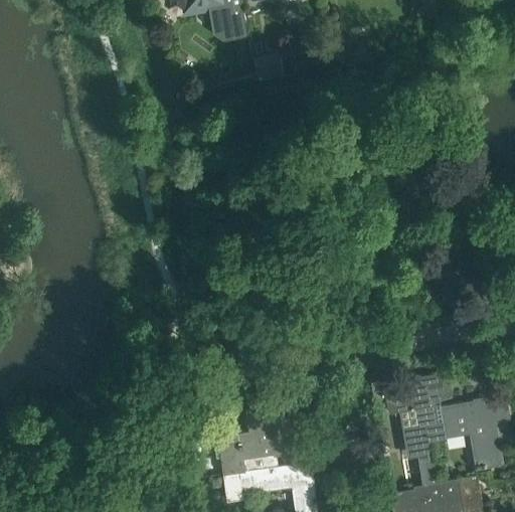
[(248,37),(241,0),(194,0),(197,12),(196,13),(196,14),(208,12),(211,27),(223,25),(229,29),(231,40),(248,37)]
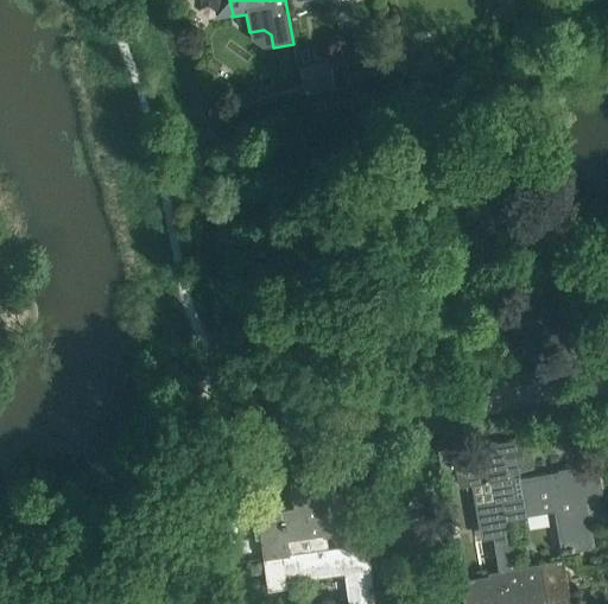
[(387,53),(368,57),(372,76),(391,72),(387,53)]
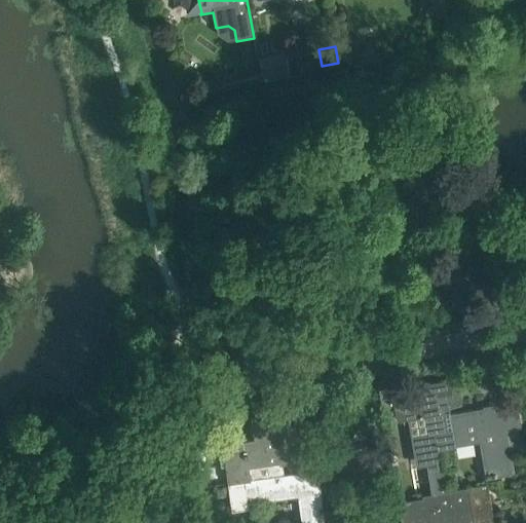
[(276,62),(260,65),(263,80),(279,77),(276,62)]
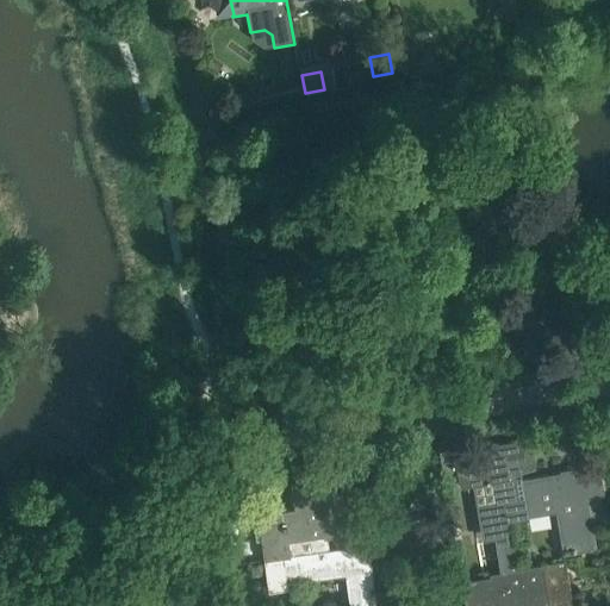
[(528,522),(522,482),(520,469),(536,467),(536,466),(526,468),(521,441),(456,451),(455,448),(439,450),(443,476),(458,473),(461,489),(493,485),(497,505),(480,507),(486,539),(495,538),(506,536),(511,535),(510,524),(528,522)]
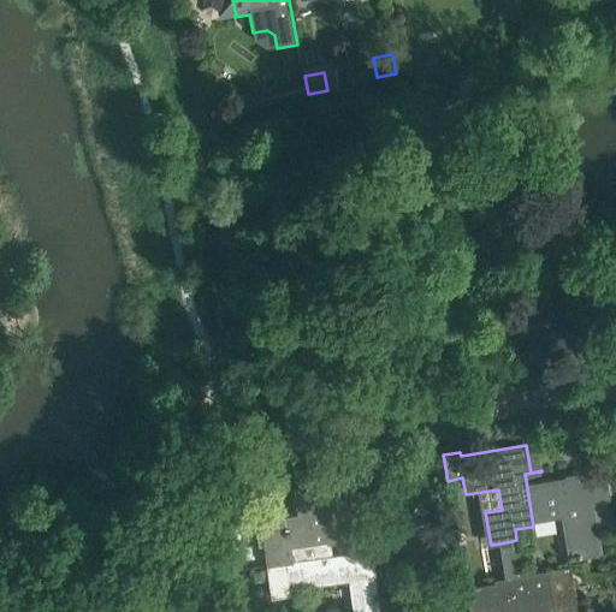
[(598,529),(593,504),(606,501),(610,501),(610,500),(599,503),(594,475),(527,487),(533,527),(534,527),(534,524),(567,520),(573,557),(563,558),(564,563),(603,557),(598,529)]
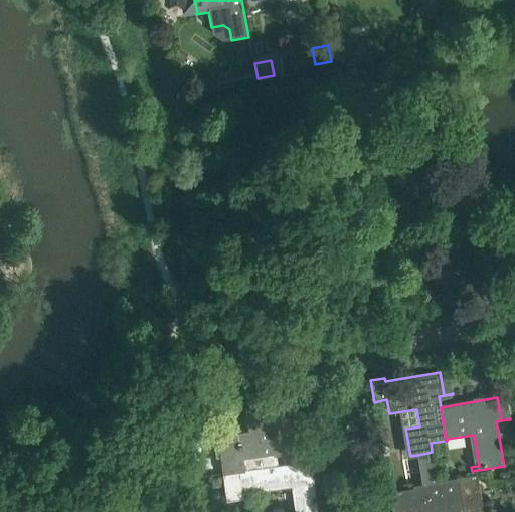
[(285,454),(280,410),(248,415),(249,417),(246,418),(247,428),(250,427),(251,432),(218,437),(218,440),(213,441),(216,460),(221,459),(223,476),(239,474),(239,473),(278,468),(278,467),(276,455),(285,454)]
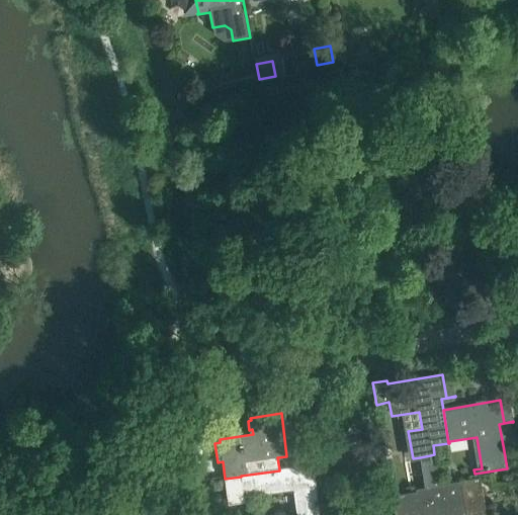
[(510,422),(499,424),(503,445),(513,443),(510,422)]
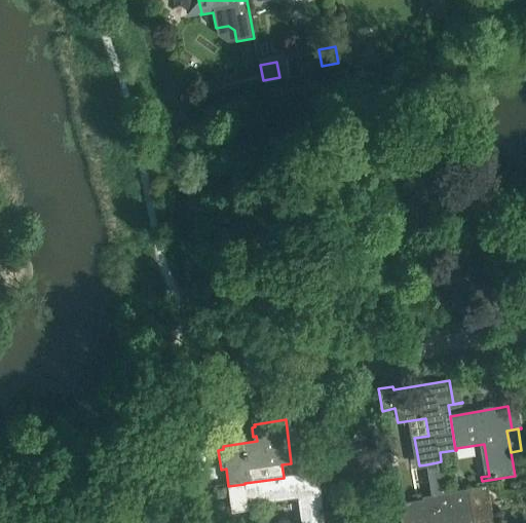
[(437,462),(426,464),(426,468),(431,495),(443,494),(447,493),(441,461),(437,462)]
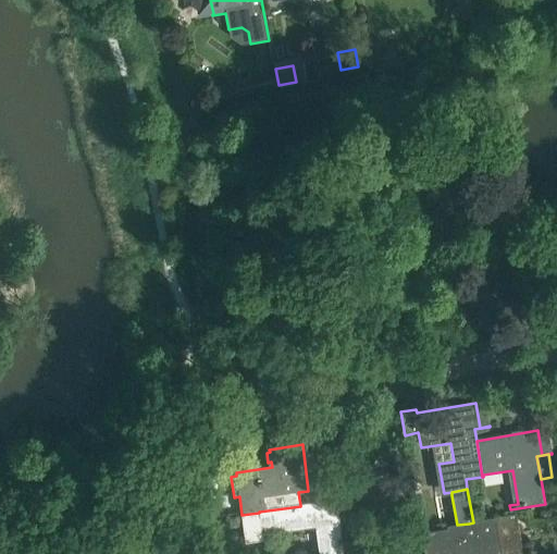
[(345,543),(345,540),(342,540),(336,501),(300,505),(300,506),(259,512),(259,513),(242,515),(246,544),(264,541),(263,534),(316,528),(320,553),(343,553),(342,544),(345,543)]
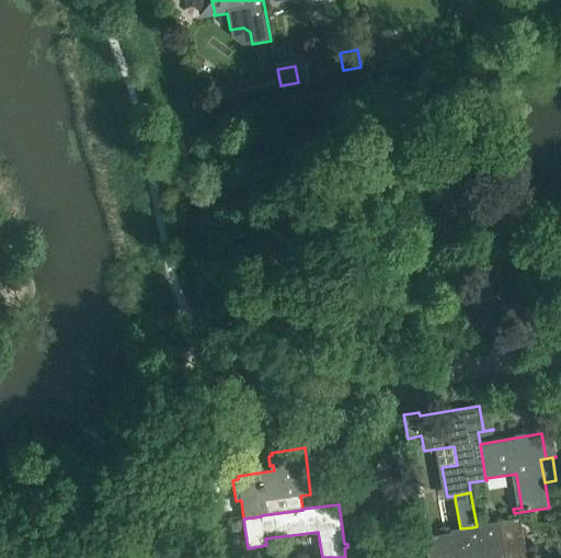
[(527,557),(525,544),(519,519),(477,526),(472,527),(460,528),(450,531),(454,546),(444,548),(444,545),(428,548),(430,557),(527,557)]
